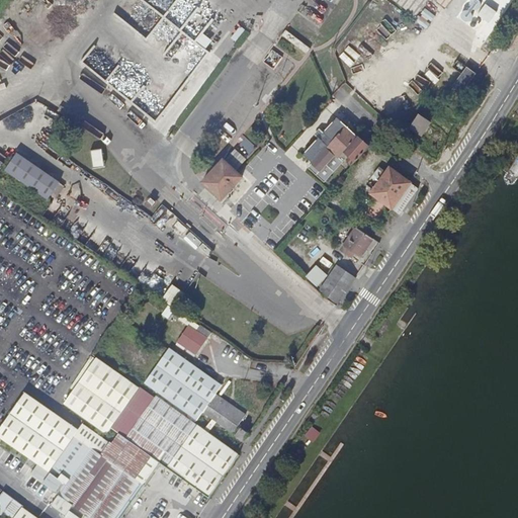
[(428,0),(393,0),(416,17),(428,0)]
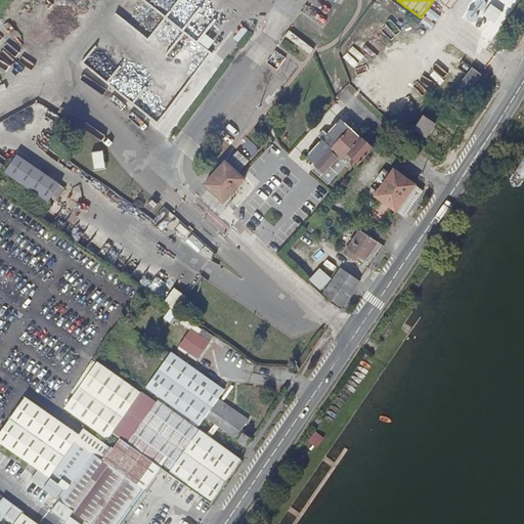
[(440,0),(451,8),(457,0),(440,0)]
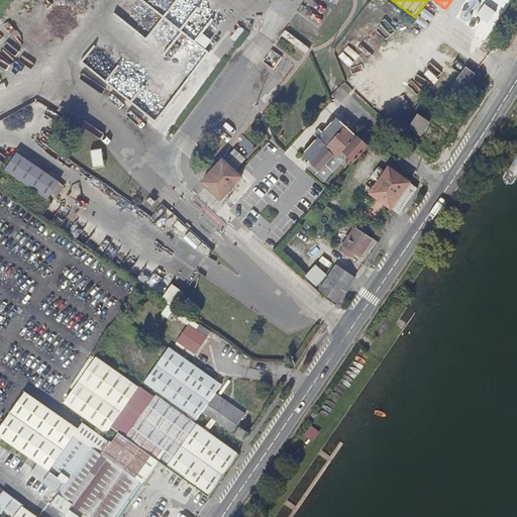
[(451,86),(461,93),(475,74),(455,61),(450,68),(460,74),(451,86)]
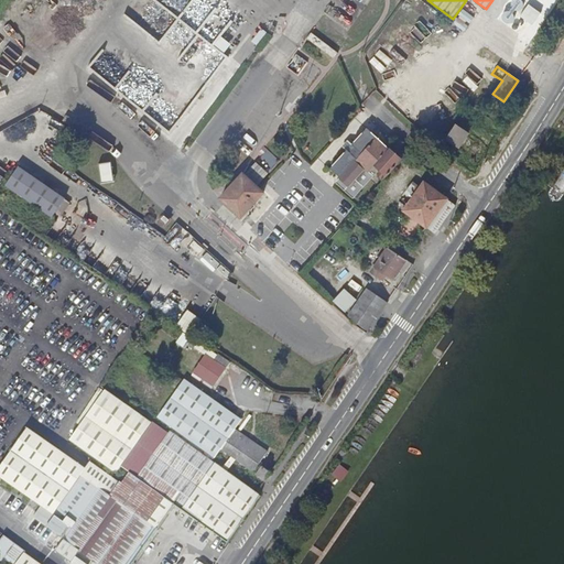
[(458,149),(469,133),(455,123),(444,140),(458,149)]
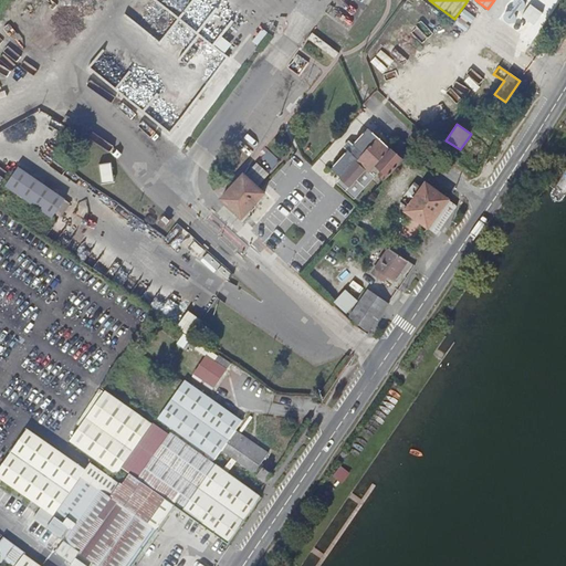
[(362,154),(377,137),(367,128),(352,145),(362,154)]
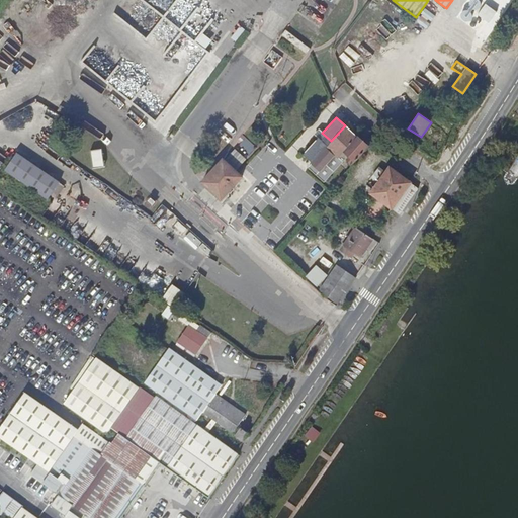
[(343,152),(357,137),(345,125),(331,141),(327,146),(312,163),(307,168),(324,183),(342,162),(337,158),(343,152)]
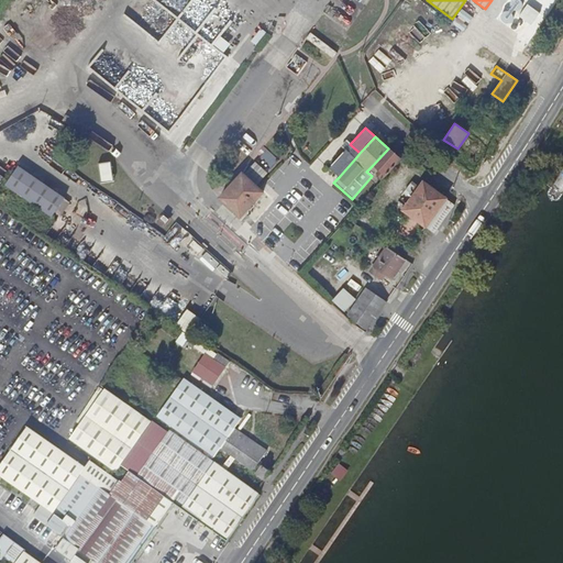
[(355,158),(360,153),(350,144),(346,141),(342,146),(345,150),(355,158)]
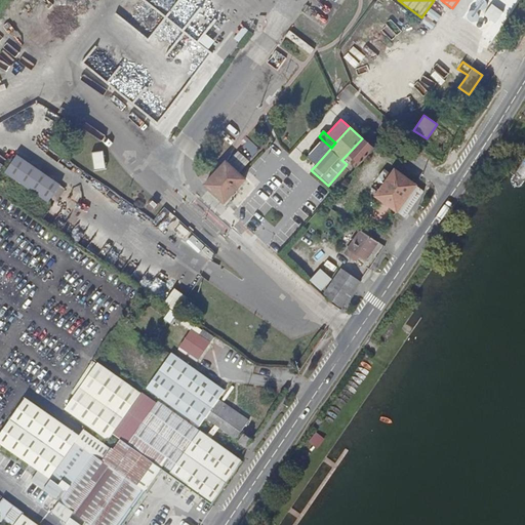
[(362,138),(348,154),(352,158),(350,161),(356,167),(373,149),(362,138)]
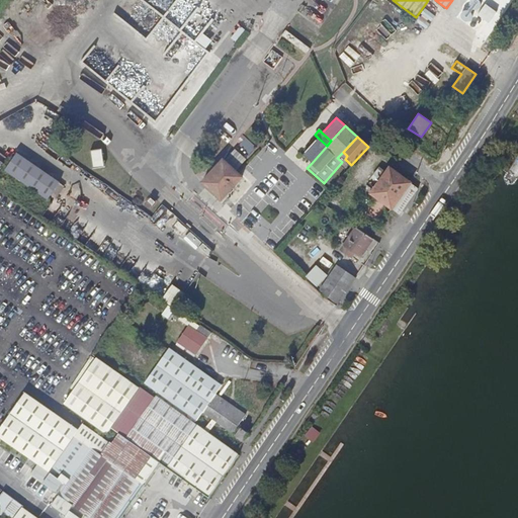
[(312,163),(327,146),(318,138),(303,155),(312,163)]
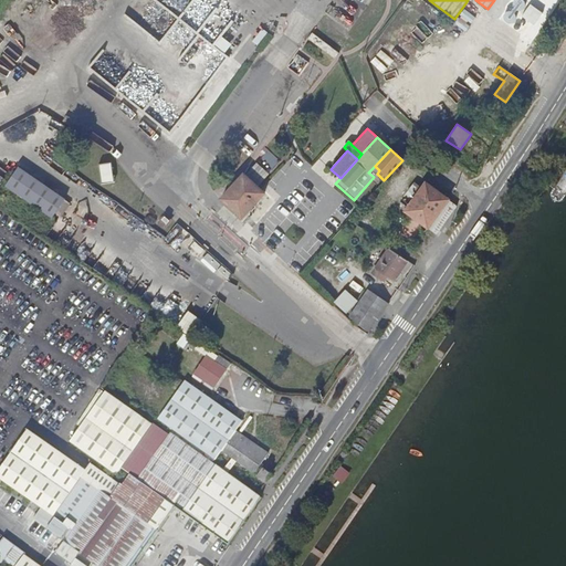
[(113,163),(102,164),(103,180),(114,180),(113,163)]
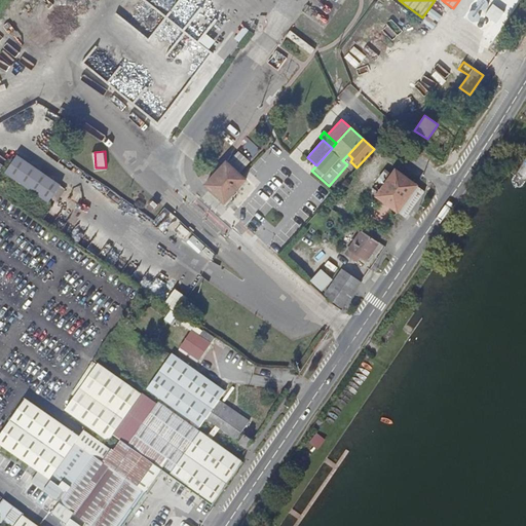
[(229,162),(240,174),(251,161),(239,151),(229,162)]
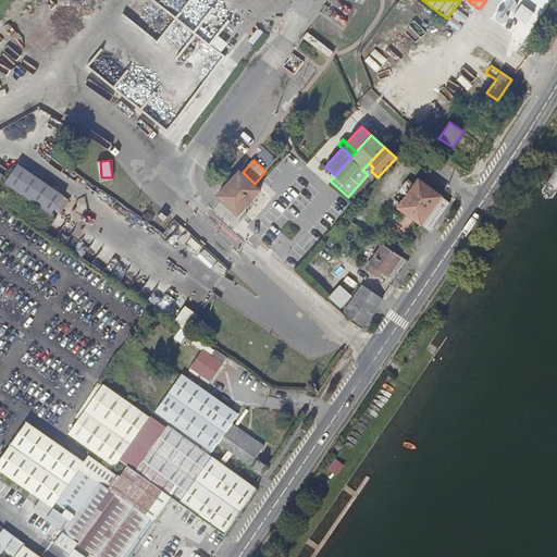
[(64,197),(17,165),(7,183),(52,214),(64,197)]
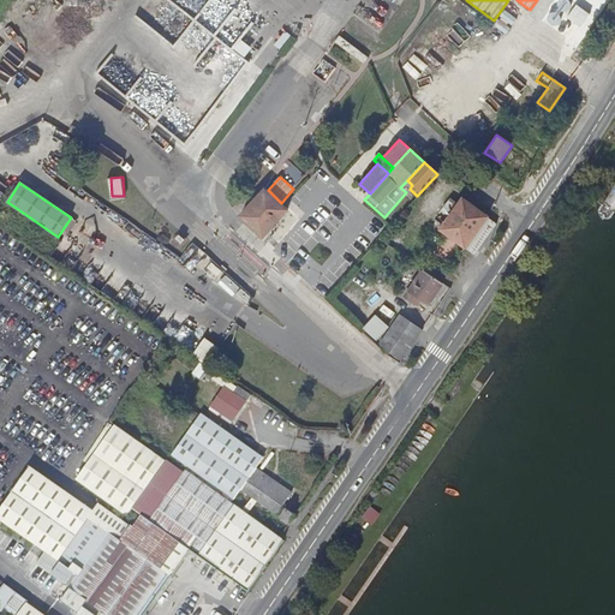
[(238,218),(262,240),(290,210),(281,203),(268,190),(264,187),(238,218)]
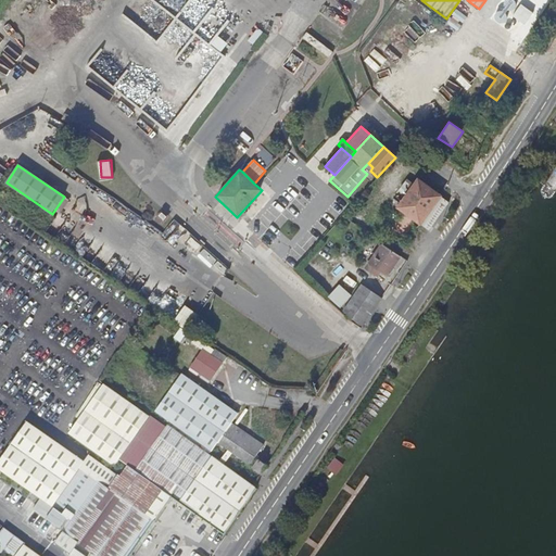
[(400,206),(421,223),(437,200),(436,193),(418,181),(400,206)]
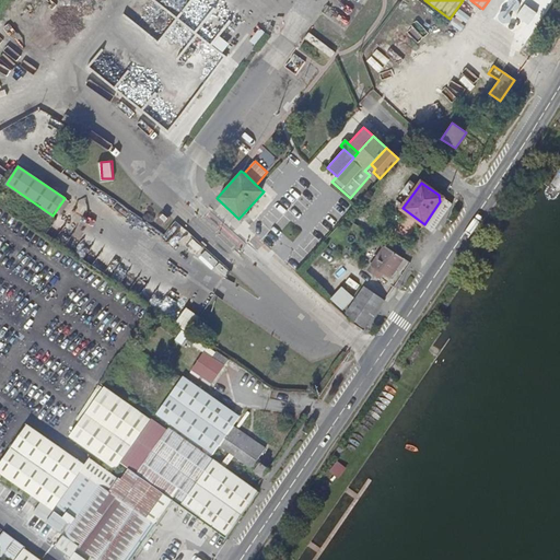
[(401,249),(421,224),(409,216),(391,241),(401,249)]
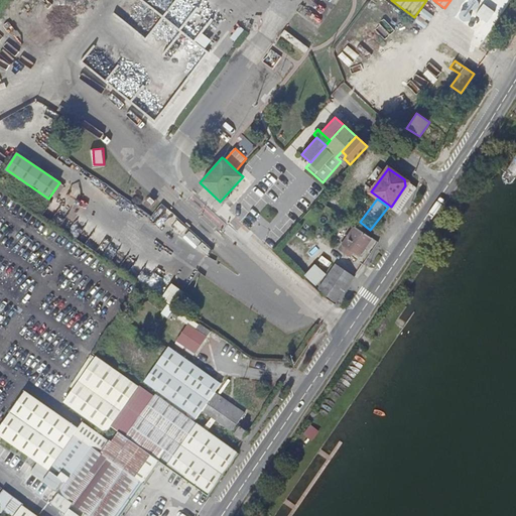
[(371,239),(355,227),(339,249),(350,257),(353,253),(358,256),(371,239)]
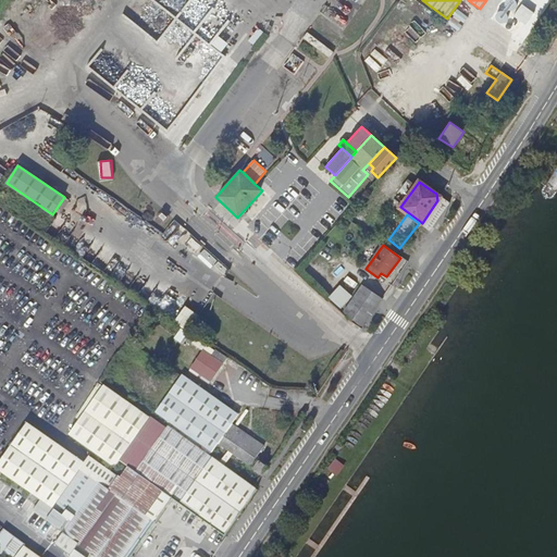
[(341,284),(330,297),(343,308),(354,295),(341,284)]
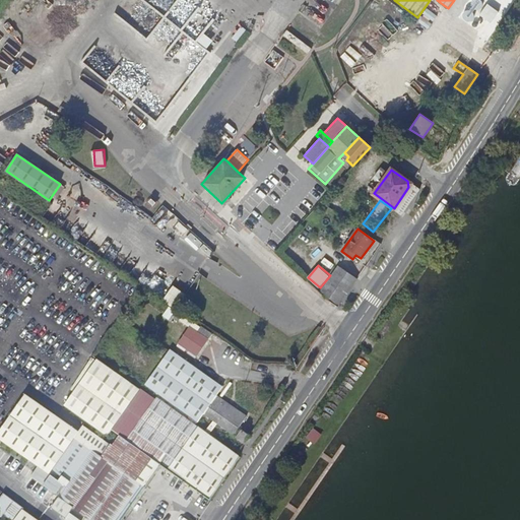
[(355,280),(349,276),(337,267),(320,293),(337,308),(355,280)]
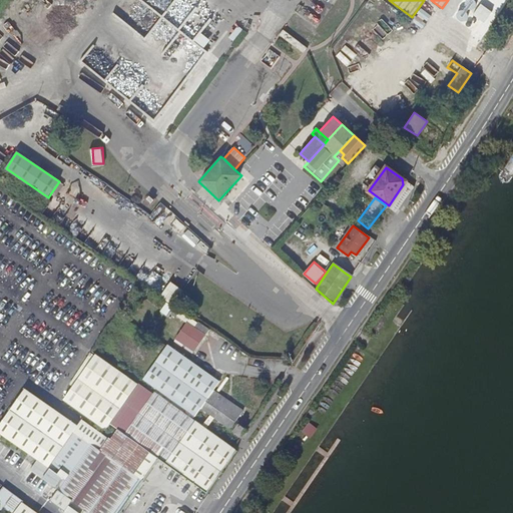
[(170,282),(162,297),(175,304),(183,288),(170,282)]
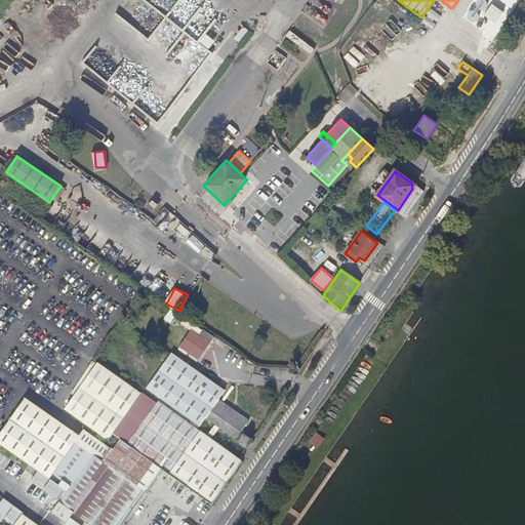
[(192,329),(179,347),(198,360),(210,341),(192,329)]
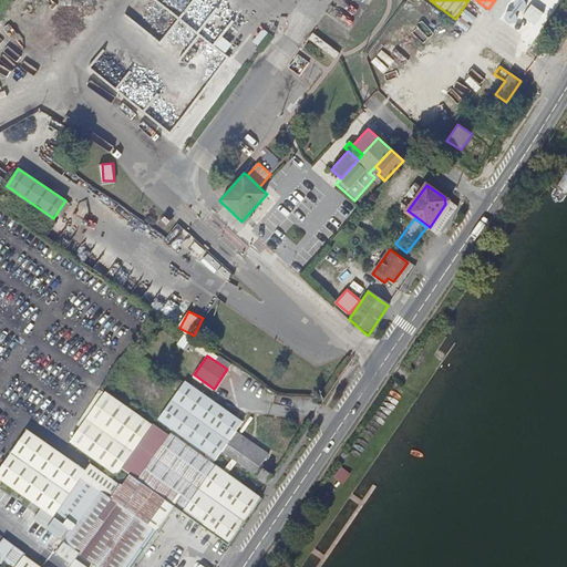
[(186,382),(157,422),(174,433),(216,463),(224,453),(238,433),(245,423),(186,382)]
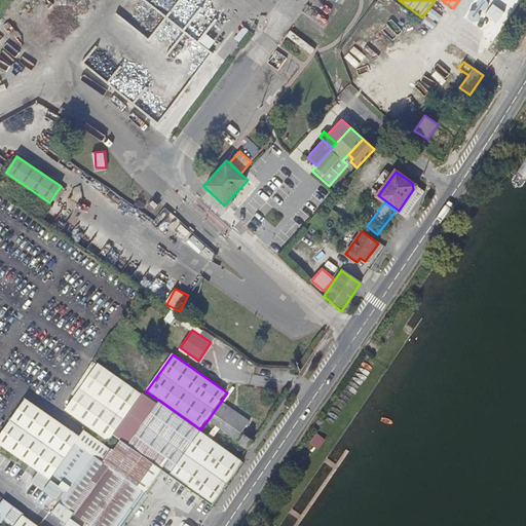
[(124,421),(143,396),(99,364),(66,411),(109,443),(116,433),(124,421)]
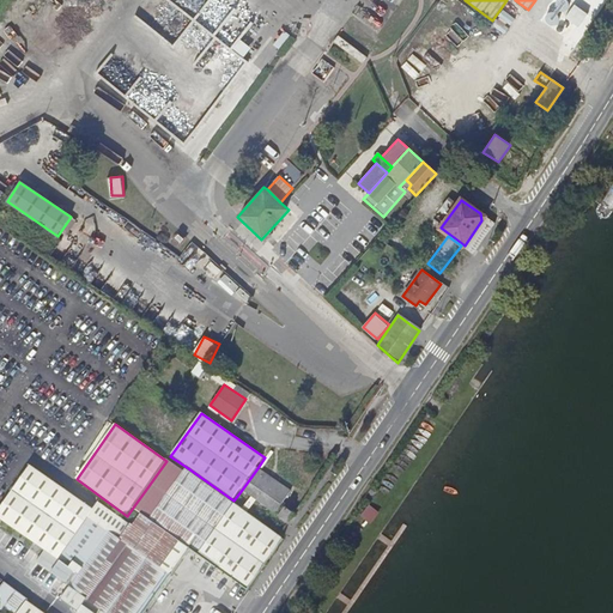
[(188,468),(170,456),(167,461),(145,491),(135,504),(144,510),(140,515),(143,516),(150,522),(188,468)]
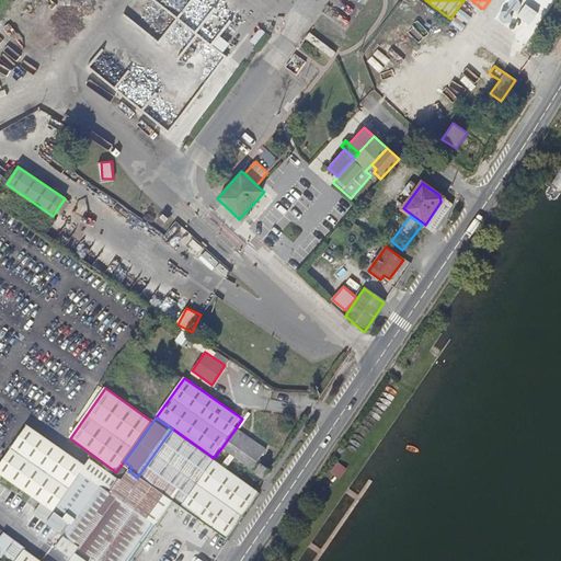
[(0,476),(42,504),(56,514),(83,476),(113,497),(123,483),(90,460),(84,467),(27,427),(0,467),(0,476)]
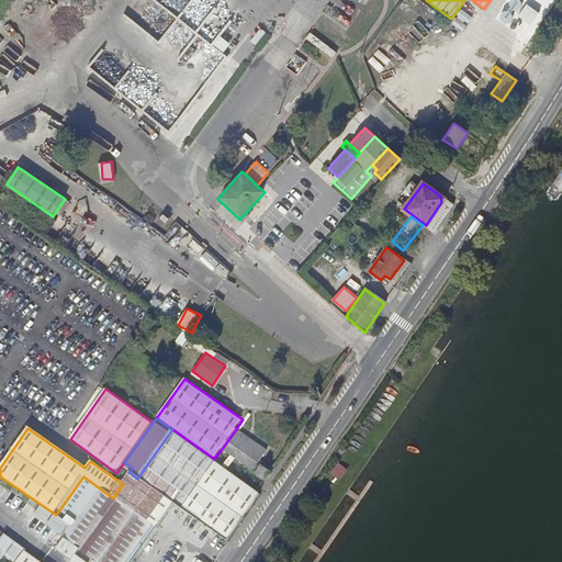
[(214,459),(172,429),(137,479),(131,473),(123,484),(113,498),(83,476),(56,515),(47,528),(63,539),(54,551),(68,561),(124,561),(152,525),(155,527),(173,501),(228,540),(262,493),(260,492),(214,459)]
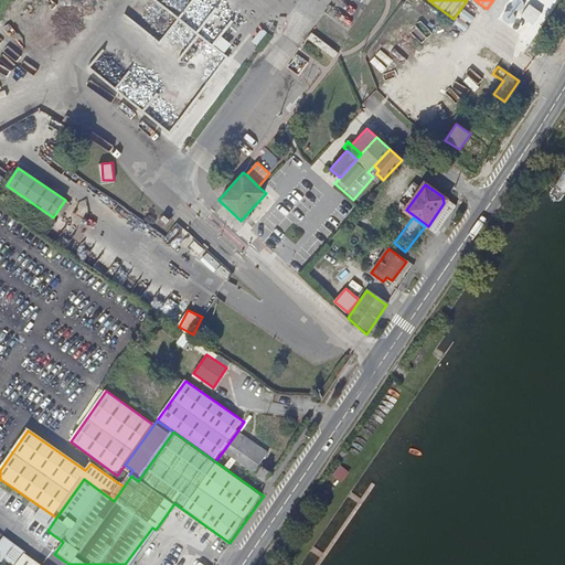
[(237,432),(223,451),(255,473),(268,454),(237,432)]
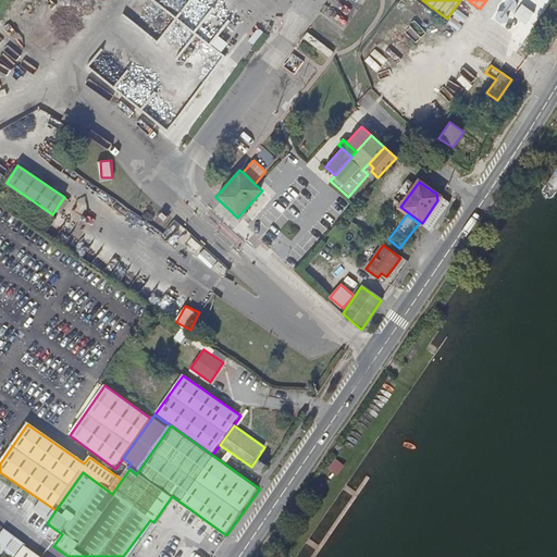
[(56,510),(41,500),(33,514),(47,523),(56,510)]
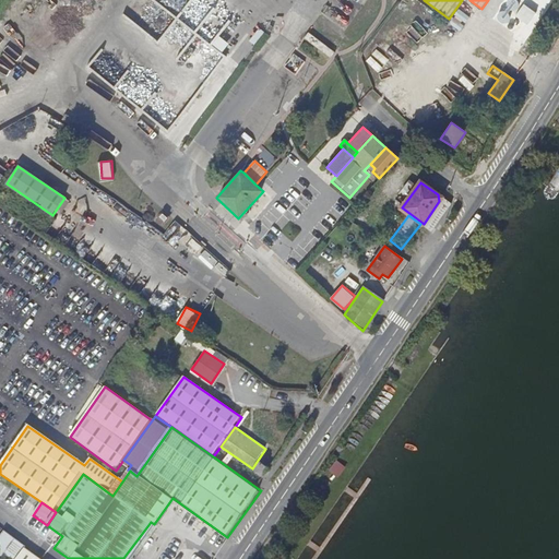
[(3,534),(0,538),(0,558),(35,558),(24,551),(25,549),(3,534)]
